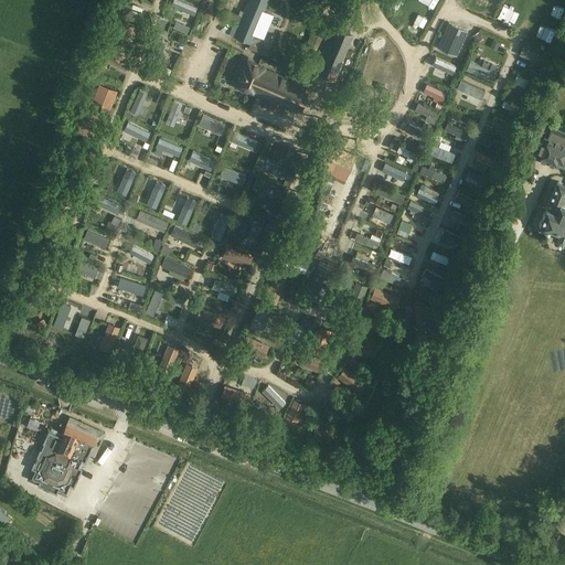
[(198,8),(178,0),(173,0),(171,8),(194,17),(198,8)]
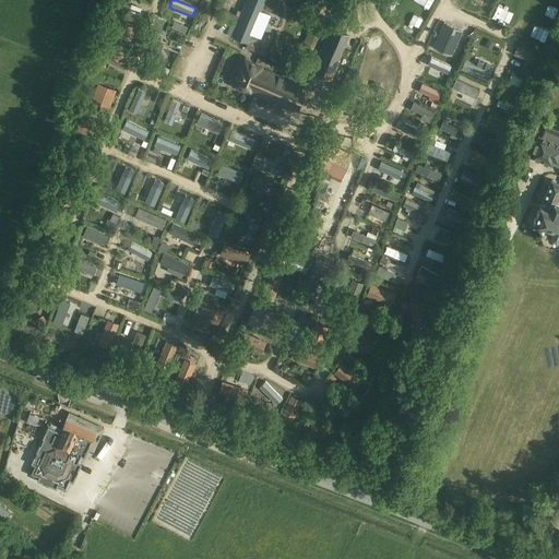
[(261,37),(256,35),(257,33),(252,32),(265,0),(247,0),(242,11),(238,9),(236,13),(227,10),(225,15),(237,21),(239,15),(240,15),(233,35),(248,42),(248,43),(246,48),(264,56),(266,50),(265,49),(258,46),(261,37)]
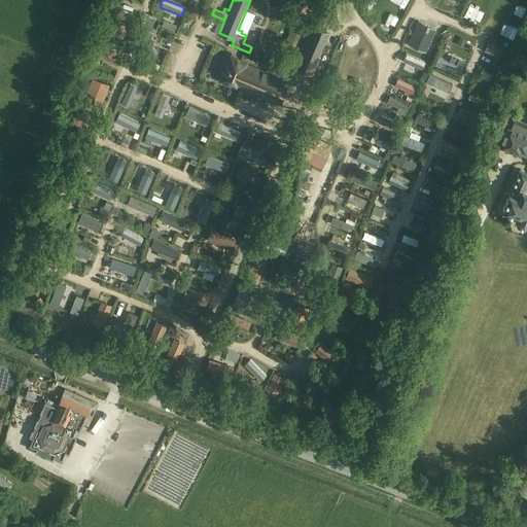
[(113,8),(111,14),(133,23),(135,16),(113,8)]
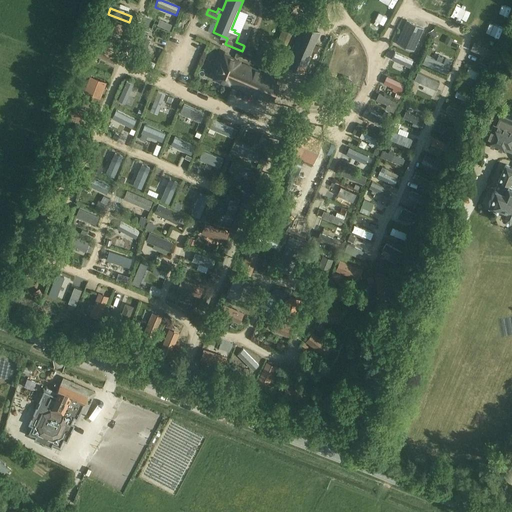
[(383,8),(376,19),(385,24),(391,13),(383,8)]
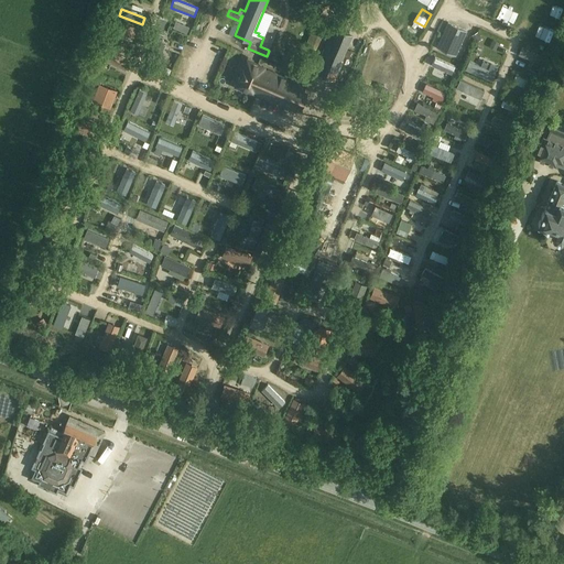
[(437,46),(456,55),(466,31),(448,22),(437,46)]
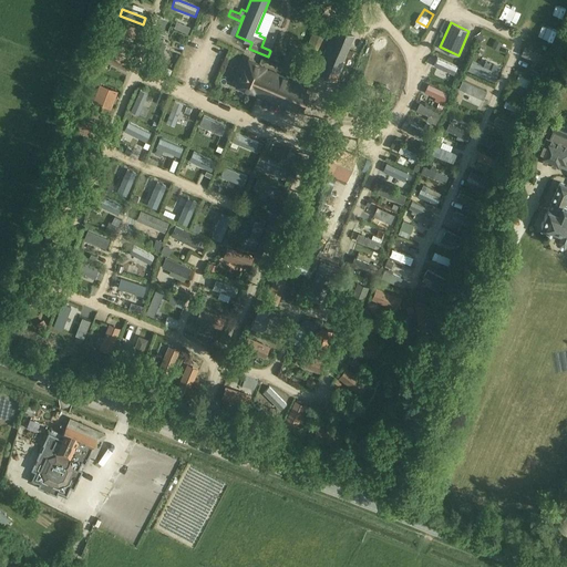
[(137,39),(141,31),(120,23),(116,31),(137,39)]
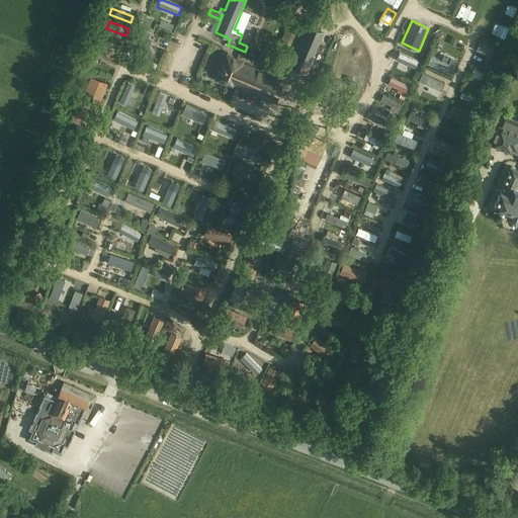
[(308,72),(314,59),(312,51),(321,29),(307,23),(289,65),(308,72)]
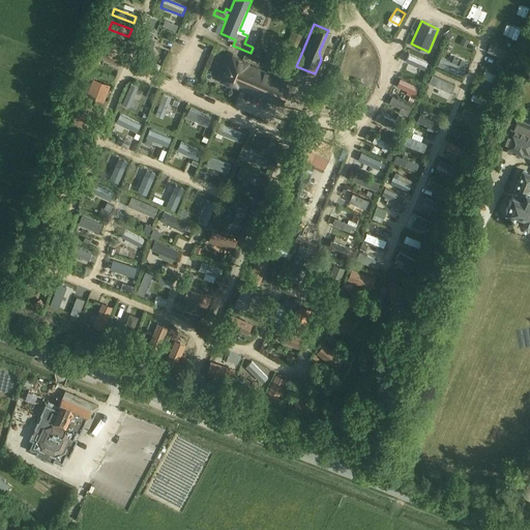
[(306,29),(295,25),(287,41),(299,47),(306,29)]
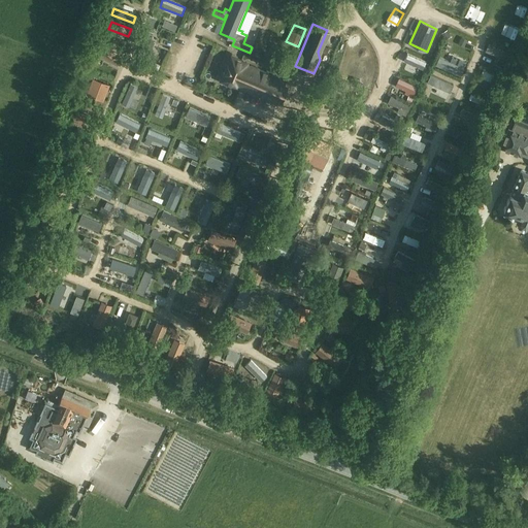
[(463,48),(467,39),(461,36),(456,45),(463,48)]
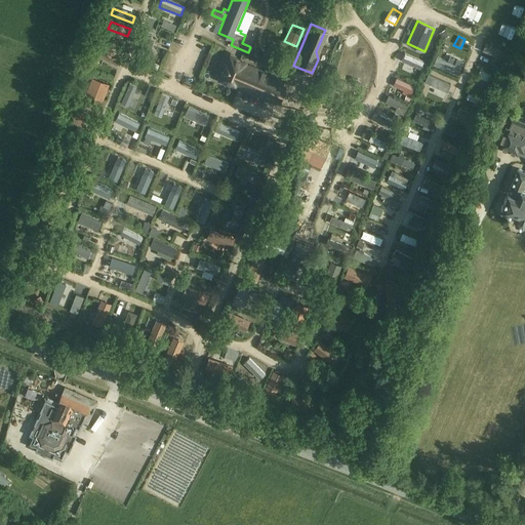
[(155,41),(148,38),(138,59),(147,63),(155,41)]
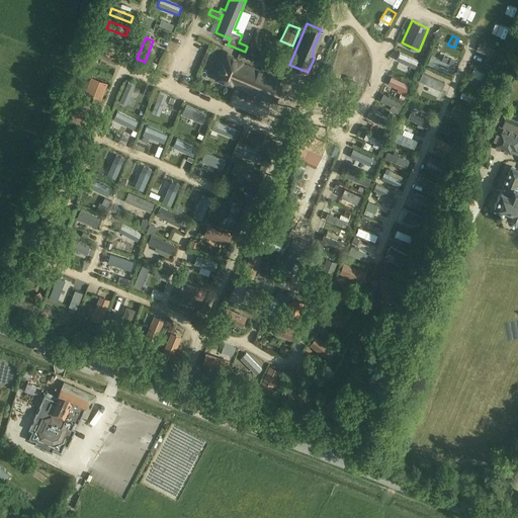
[(497,50),(500,41),(488,37),(485,45),(497,50)]
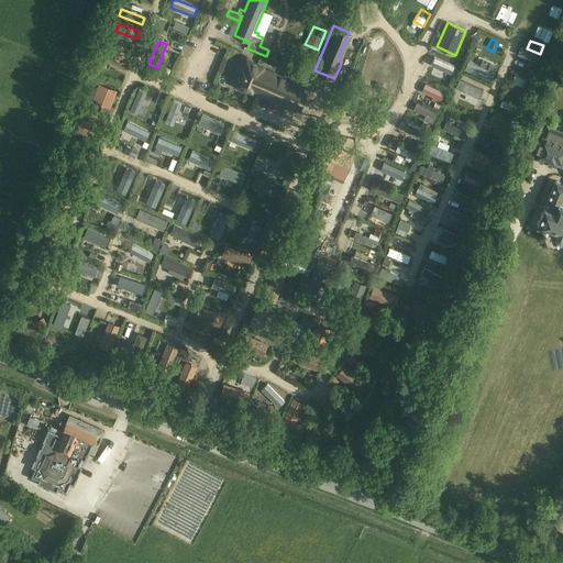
[(473,55),(492,63),(495,54),(477,46),(473,55)]
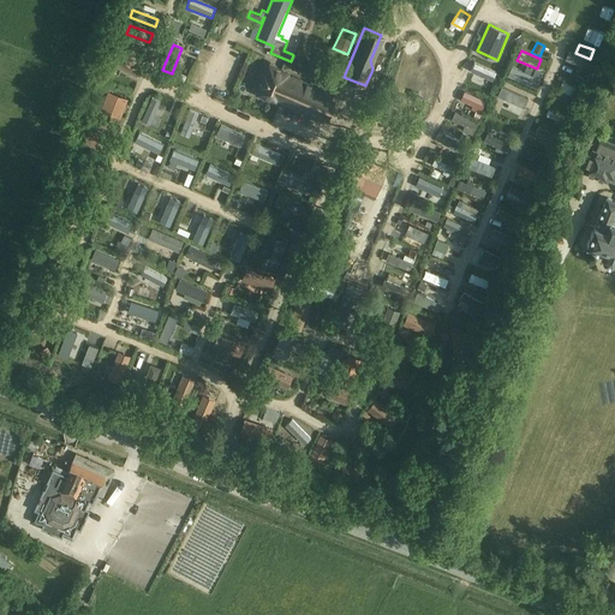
[(585,65),(566,57),(563,61),(583,70),(585,65)]
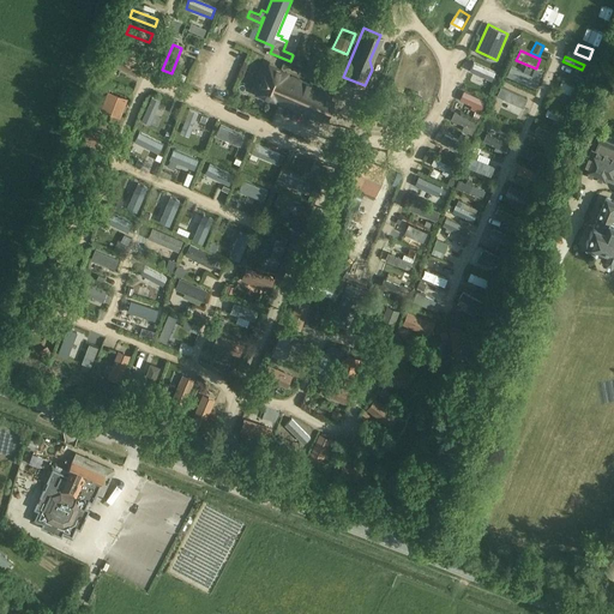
[(110,66),(136,78),(139,71),(113,59),(110,66)]
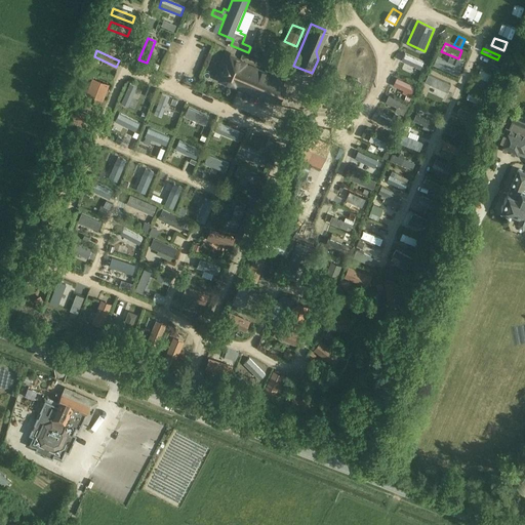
[(219,80),(236,87),(237,85),(275,102),(283,80),(246,64),(246,63),(230,55),(219,80)]
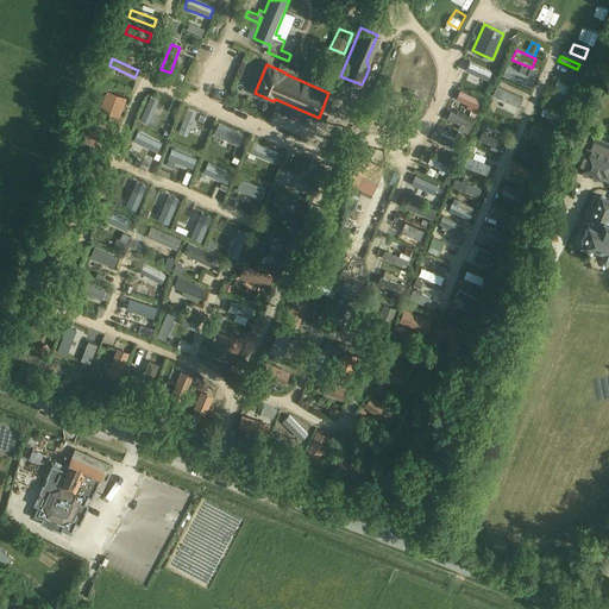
[(508,64),(503,74),(532,86),(535,76),(508,64)]
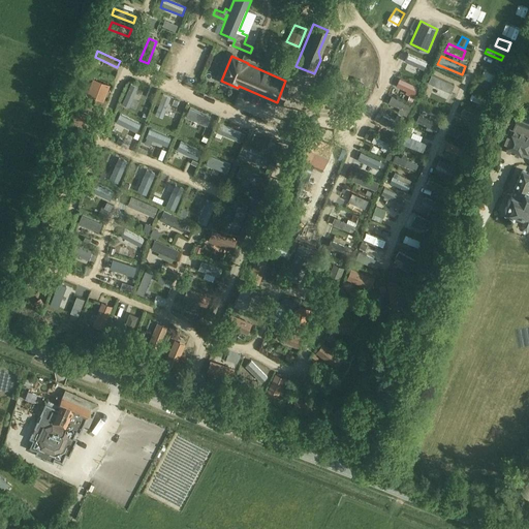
[(431,67),(409,58),(406,64),(428,73),(431,67)]
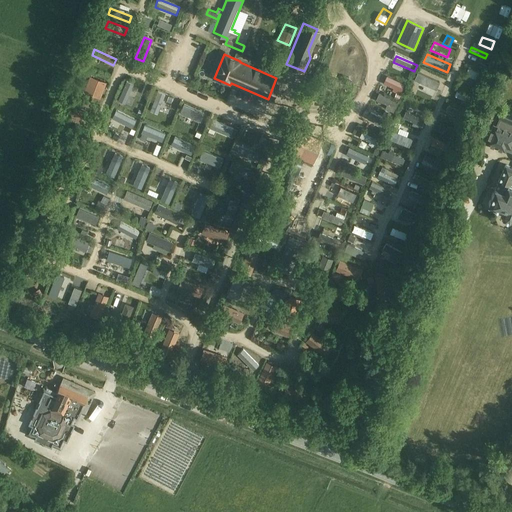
[(468,67),(465,74),(479,80),(482,73),(468,67)]
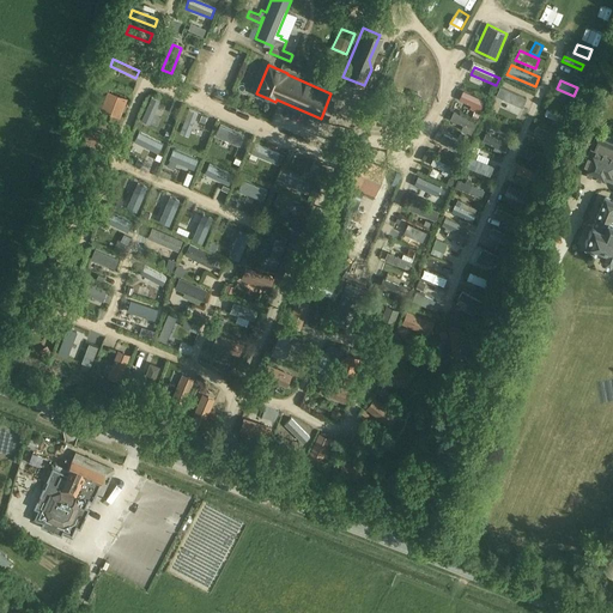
[(501,85),(497,95),(522,107),(527,97),(501,85)]
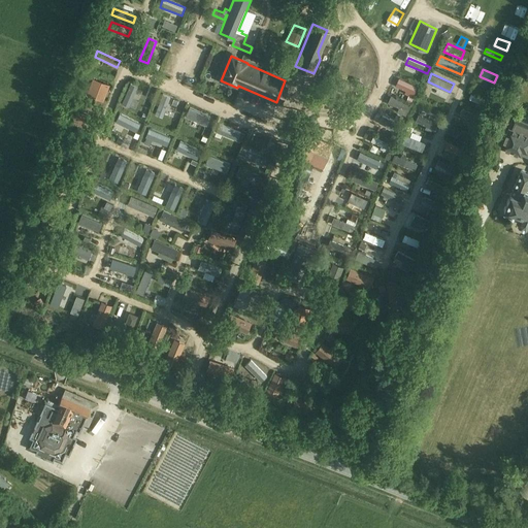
[(109,83),(92,76),(89,85),(106,91),(109,83)]
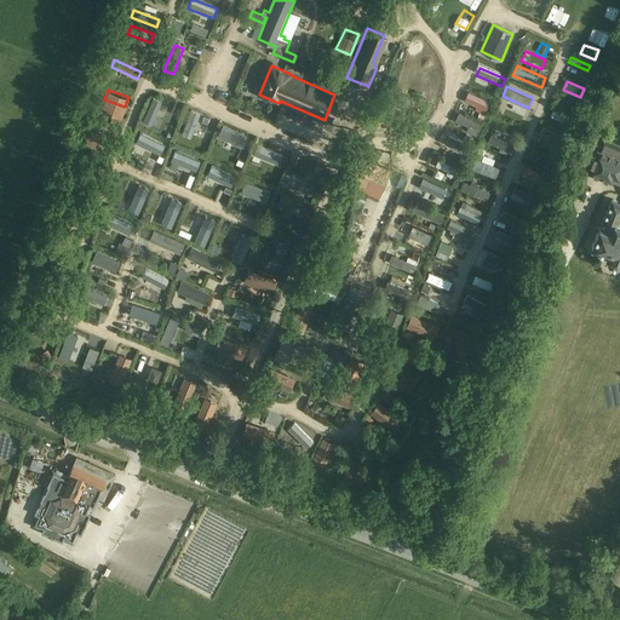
[(469,92),(465,101),(486,109),(489,101),(469,92)]
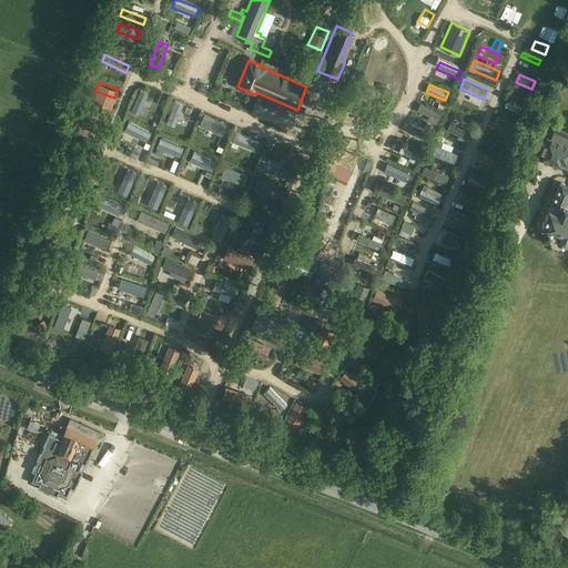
[(132,110),(140,113),(149,91),(140,88),(132,110)]
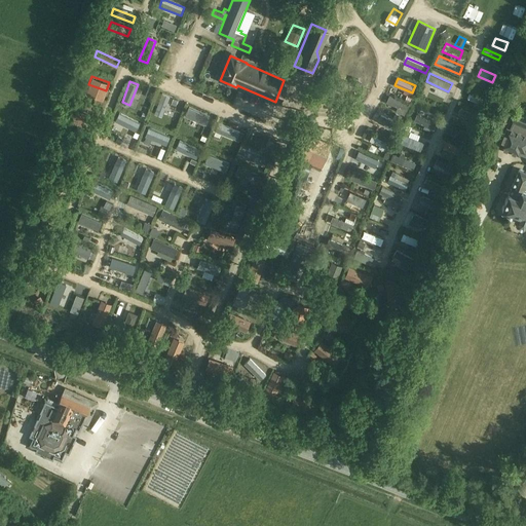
[(422,85),(414,105),(443,117),(450,104),(452,98),(422,85)]
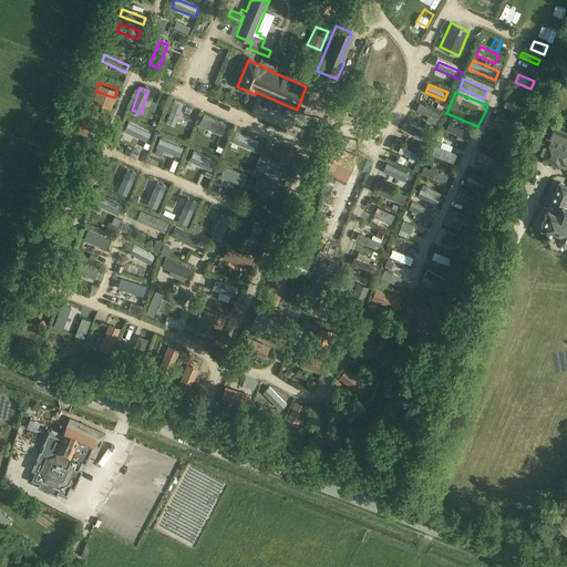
[(165,121),(175,124),(184,103),(174,99),(165,121)]
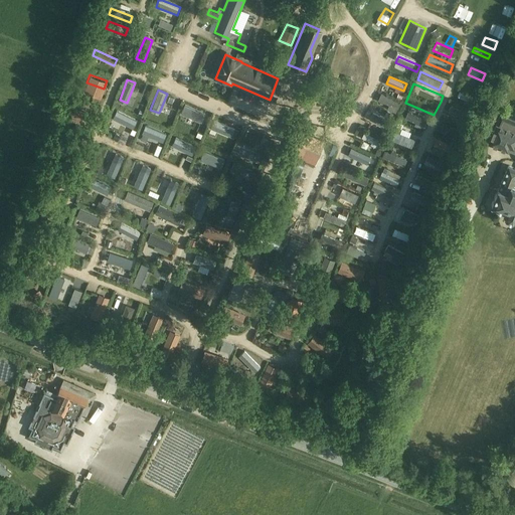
[(478,98),(461,90),(458,96),(475,104),(478,98)]
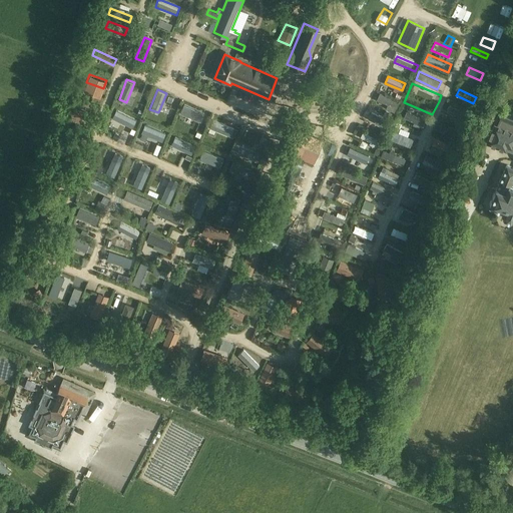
[(380,93),(377,100),(396,108),(399,102),(380,93)]
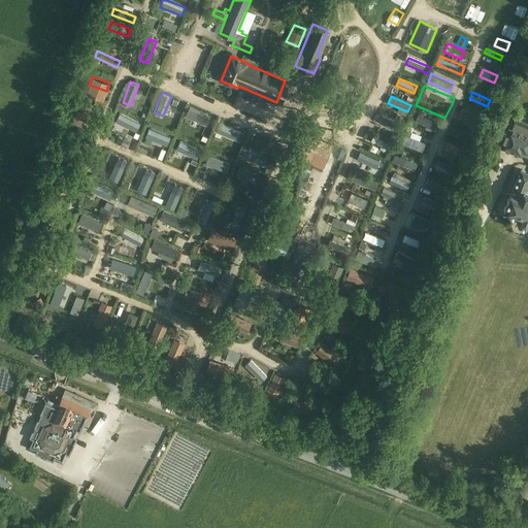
[(70,99),(59,130),(93,142),(105,110),(70,99)]
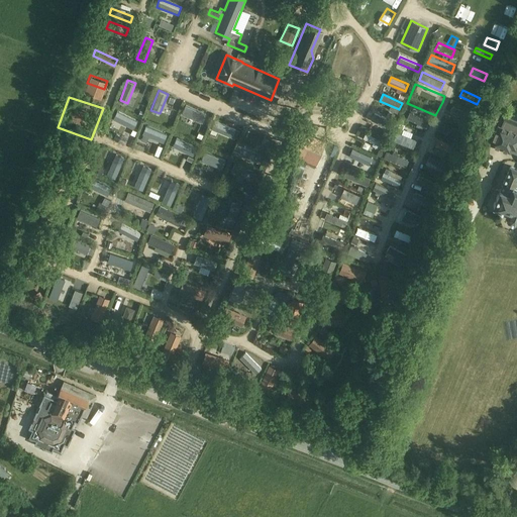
[(139,98),(135,113),(144,115),(148,100),(139,98)]
